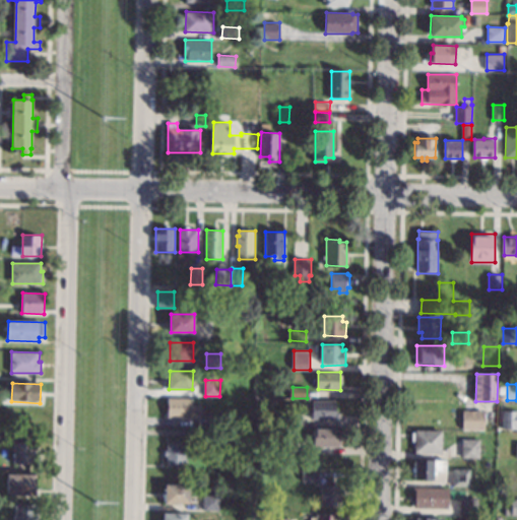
[(193,404),(202,404),(202,411),(198,411),(198,417),(169,417),(169,398),(193,398),(193,404)]
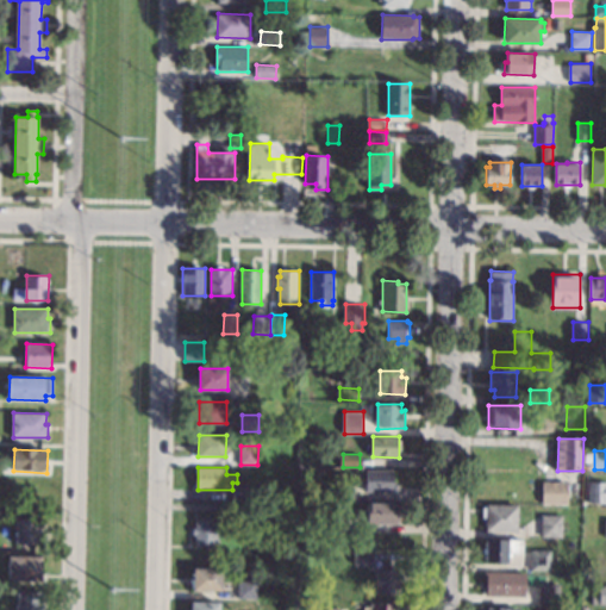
[(394,484),(399,485),(399,492),(368,492),(368,470),(394,470),(394,484)]
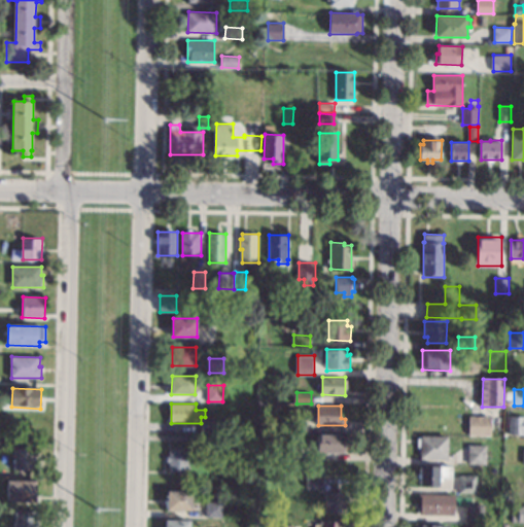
[(307,407),(306,431),(290,431),(290,407),(307,407)]
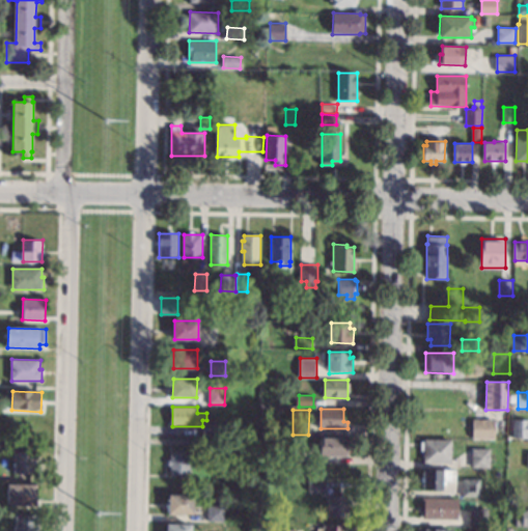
[(495,439),(474,439),(474,419),(495,420),(495,439)]
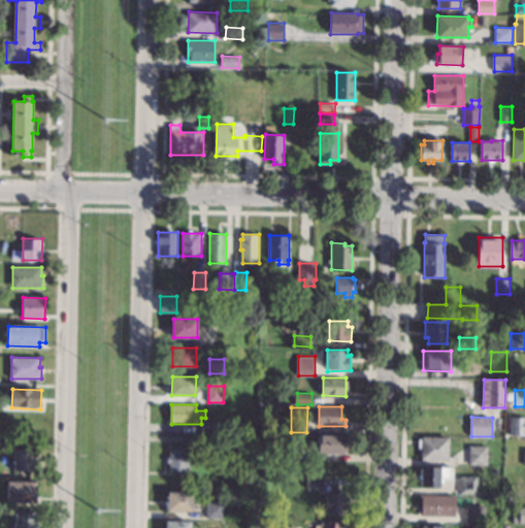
[(524,435),(512,435),(512,418),(524,418),(524,435)]
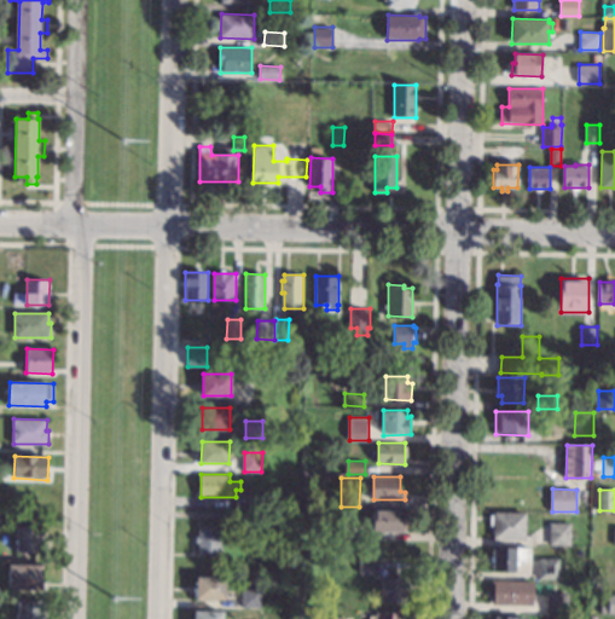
[(255,493),(255,507),(238,505),(238,492),(255,493)]
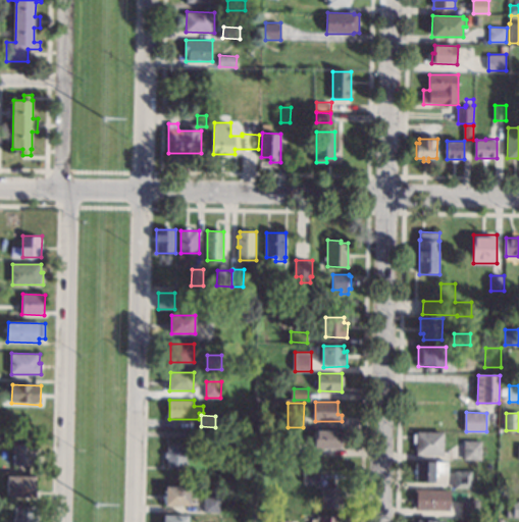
[(284,427),(275,427),(275,417),(284,417),(284,427)]
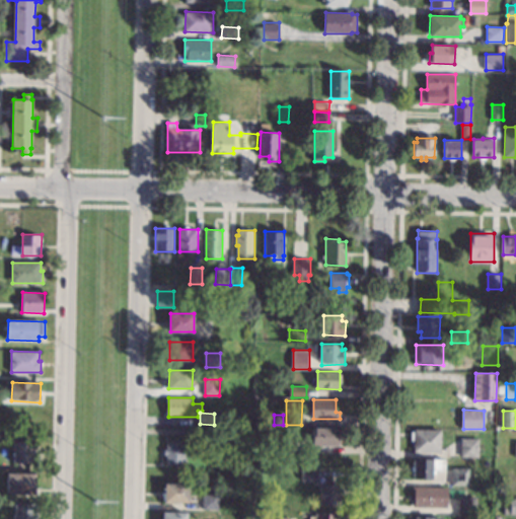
[(211,426),(210,439),(197,438),(197,426),(211,426)]
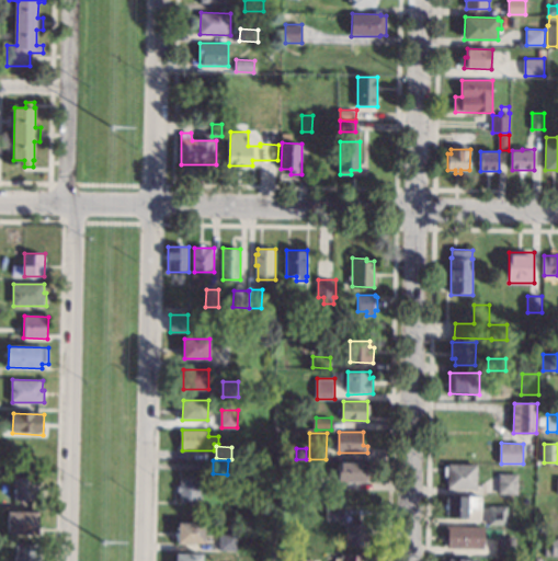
[(368,462),(367,483),(339,482),(340,462),(368,462)]
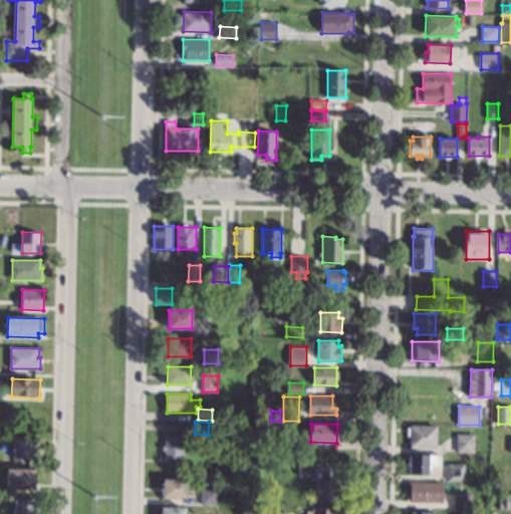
[(438,448),(411,448),(411,437),(408,437),(408,427),(411,427),(412,425),(438,426),(438,448)]
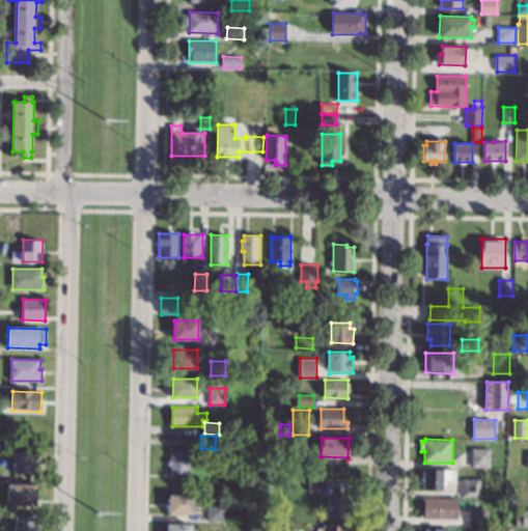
[(491,468),(473,468),(473,448),(491,448),(491,468)]
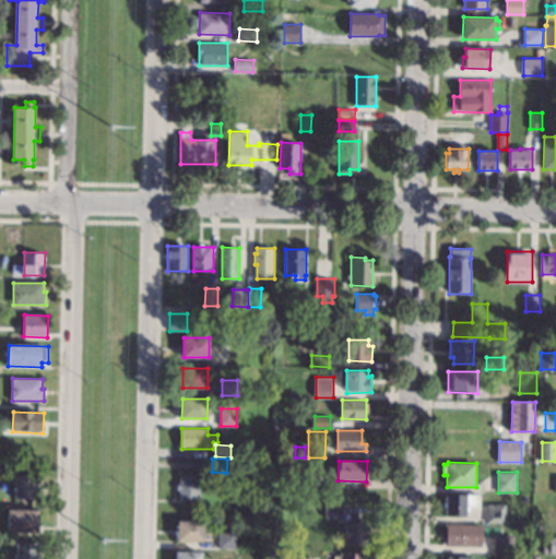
[(36,473),(36,484),(40,484),(40,491),(37,491),(36,500),(14,499),(14,473),(36,473)]
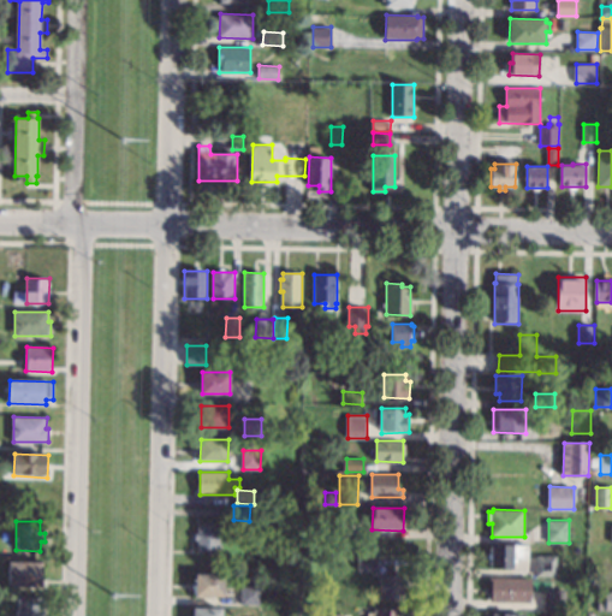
[(220,550),(198,549),(198,540),(196,540),(196,533),(198,533),(198,523),(220,523),(220,550)]
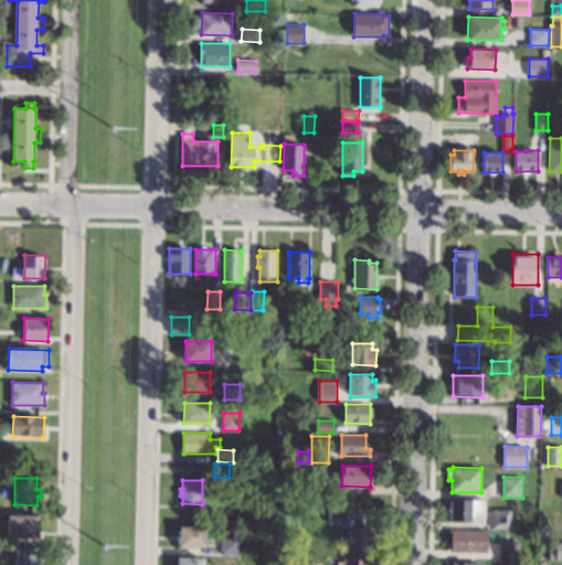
[(330,494),(315,494),(315,480),(330,480),(330,494)]
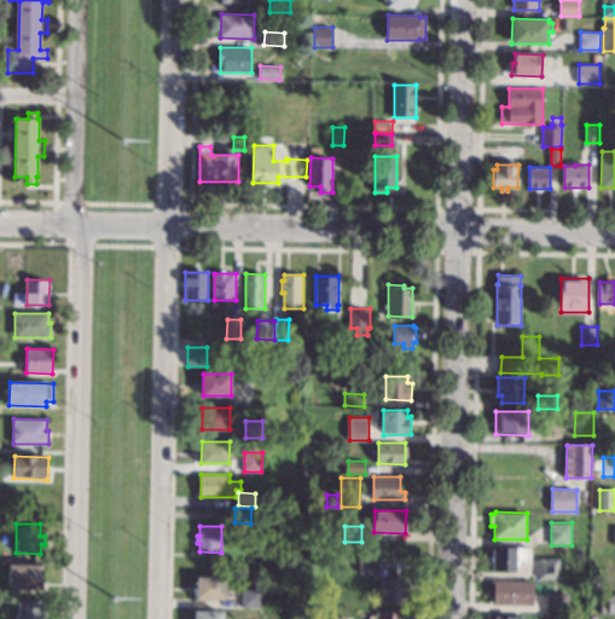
[(532,561),(516,561),(516,572),(494,572),(494,547),(532,548),(532,561)]
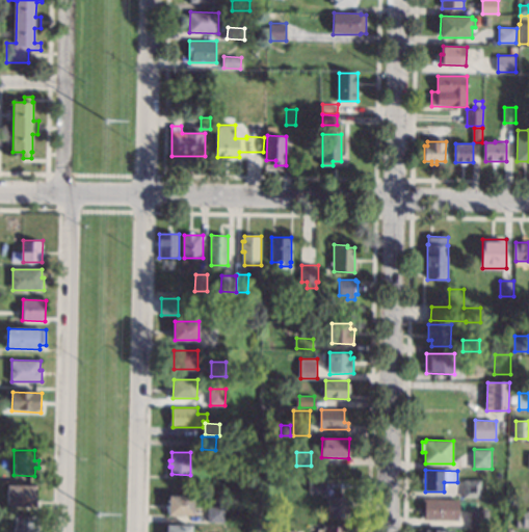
[(482,480),(481,498),(465,497),(465,480),(482,480)]
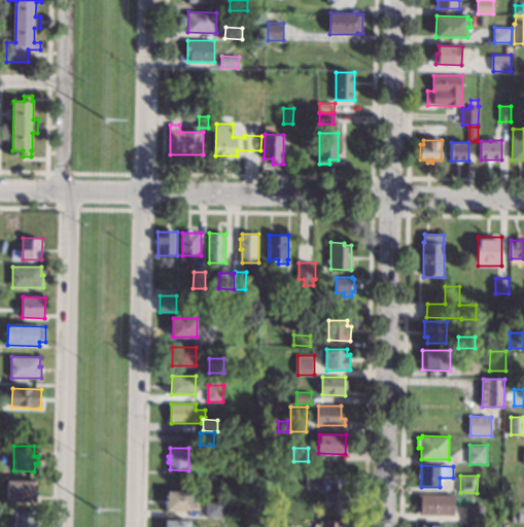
[(322,487),(307,487),(307,477),(322,478),(322,487)]
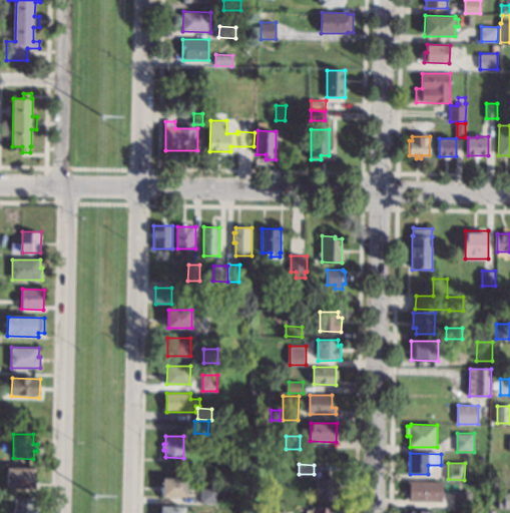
[(36,489),(8,488),(8,468),(36,468),(36,489)]
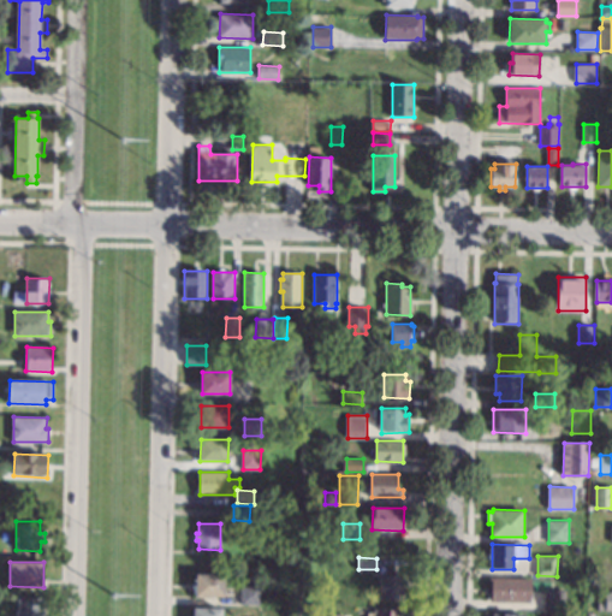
[(225,574),(224,597),(196,596),(196,574),(225,574)]
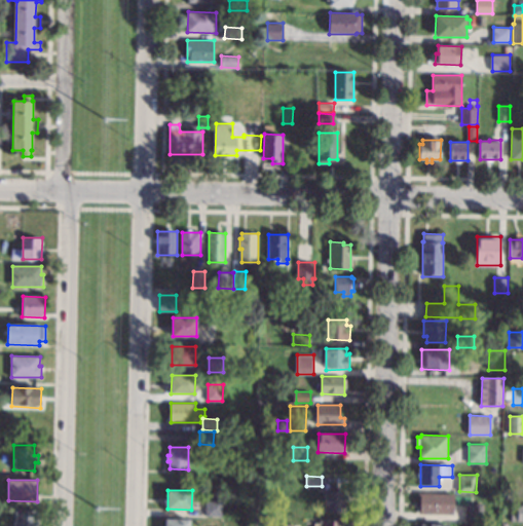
[(346,492),(345,512),(326,512),(327,491),(346,492)]
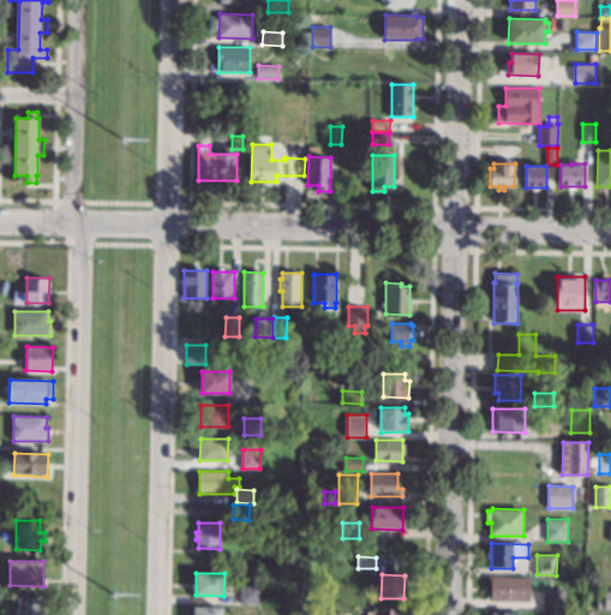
[(531,578),(531,602),(490,601),(490,577),(531,578)]
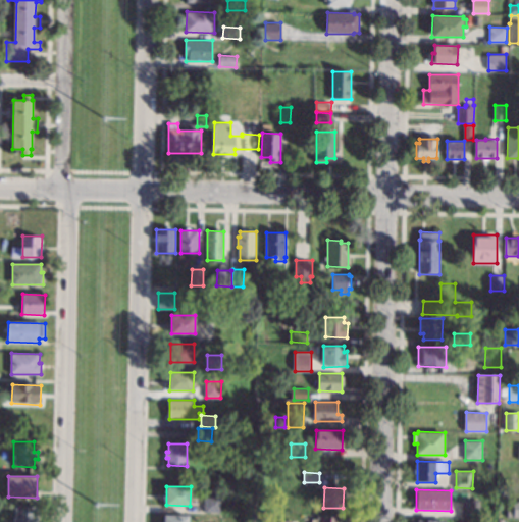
[(221,512),(206,512),(207,497),(208,497),(221,498),(221,512)]
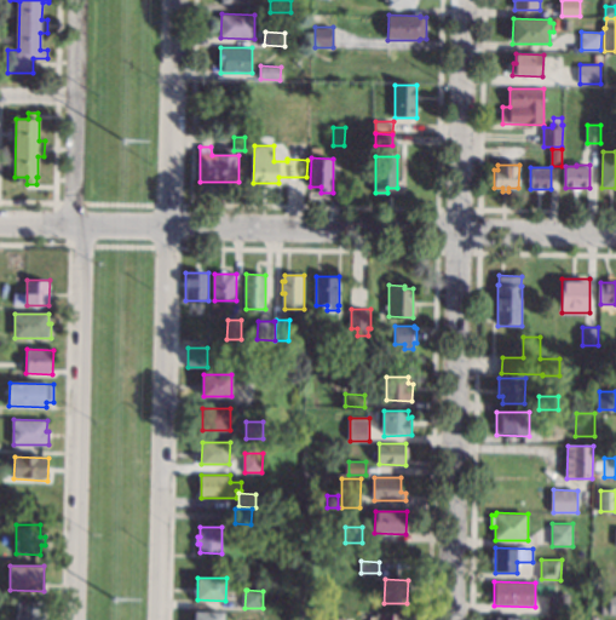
[(570,593),(570,614),(550,614),(550,593),(570,593)]
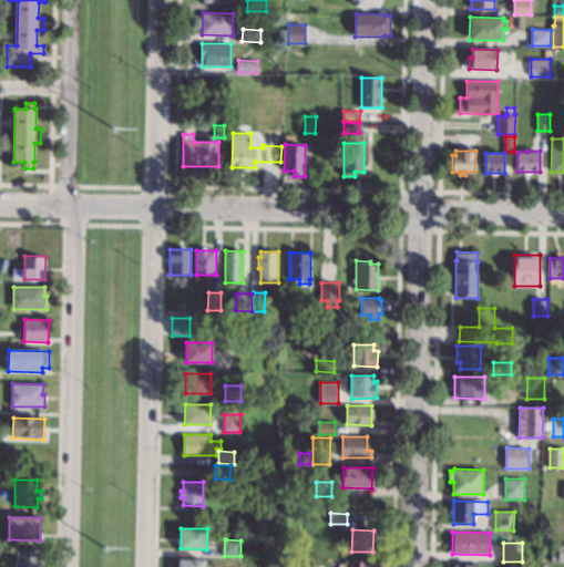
[(41,566),(17,566),(17,563),(18,563),(18,549),(41,550),(41,566)]
